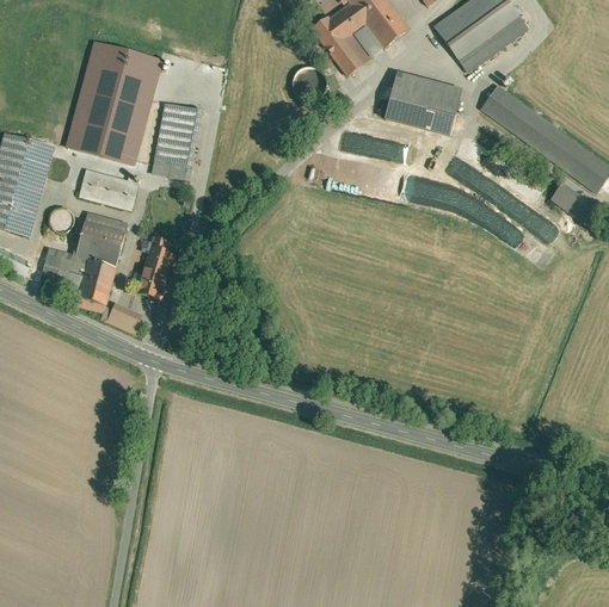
[(337,0),(342,6),(311,30),(334,63),(345,78),(410,30),(387,0),(337,0)]
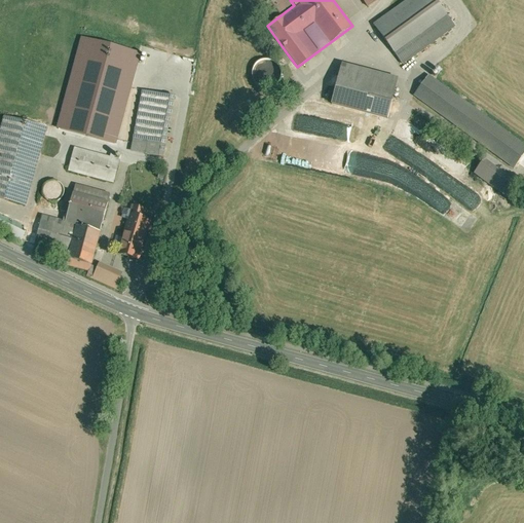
[(403,0),(373,23),(402,63),(455,24),(437,0),(403,0)]
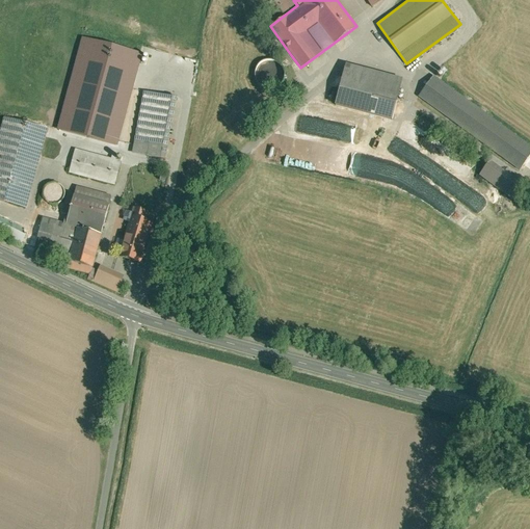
[(56,127),(116,144),(142,51),(82,34),(56,125),(56,127)]
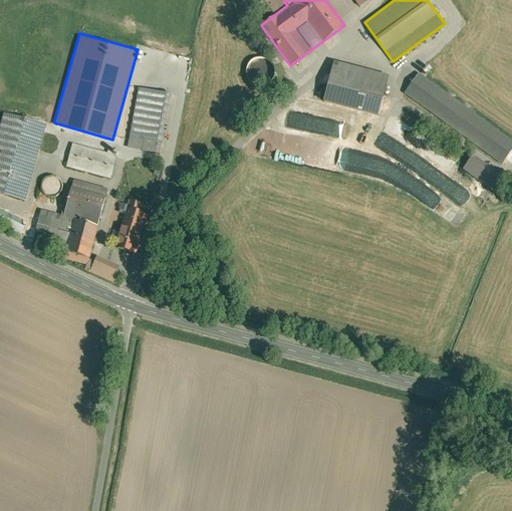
[(272,64),(269,60),(264,57),(259,56),(253,57),(249,61),(246,65),(245,71),(247,76),(248,77),(250,80),(254,83),(260,84),(265,83),(270,79),(273,75),(274,69),(272,64)]
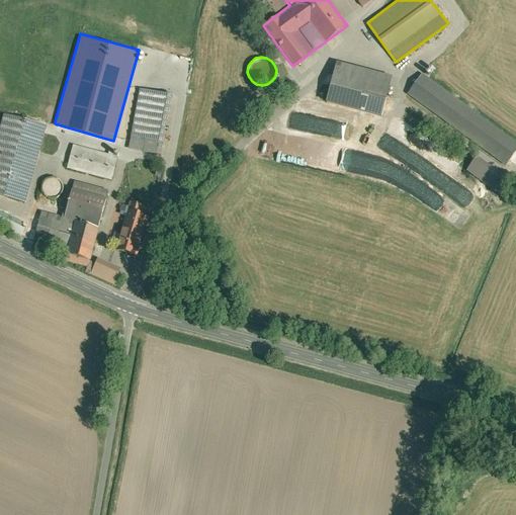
[(336,62),(326,103),(380,117),(392,76),(336,62)]
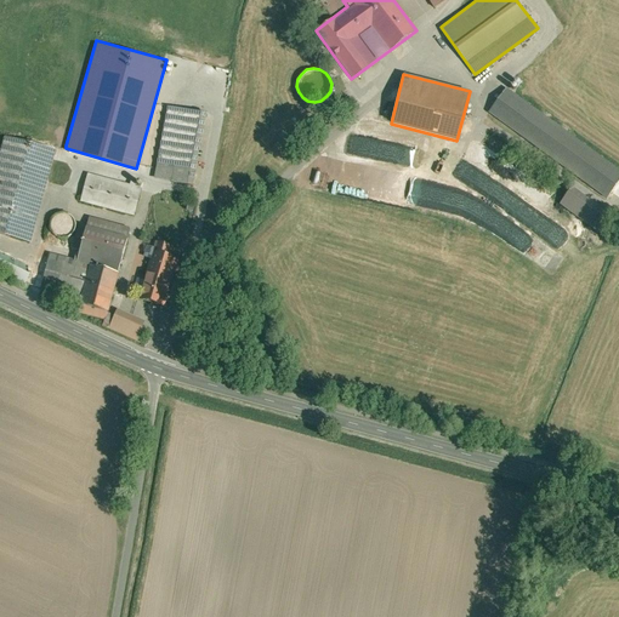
[(618,178),(618,169),(506,84),(484,113),(602,201),(618,178)]
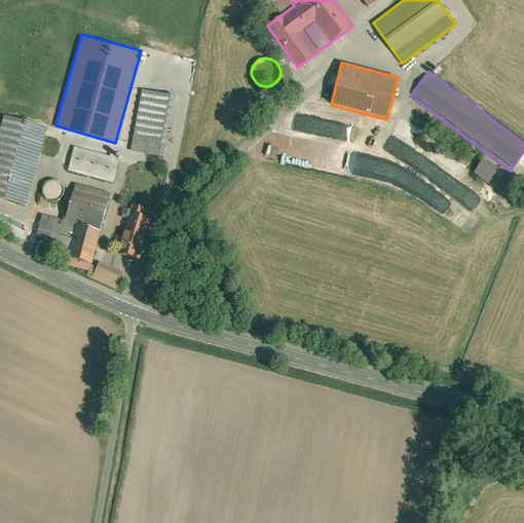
[(175,96),(142,89),(129,150),(162,156),(175,96)]
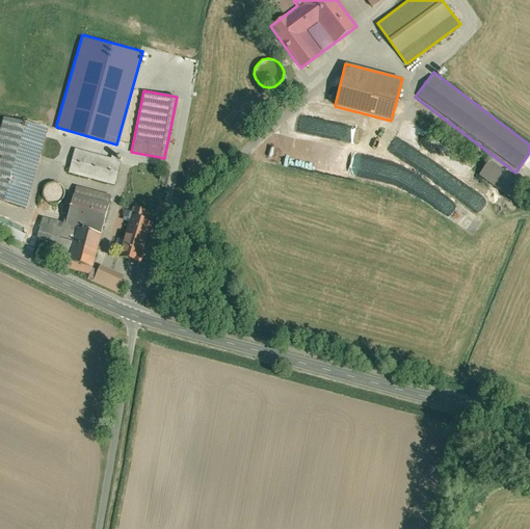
[(0,199),(26,205),(46,127),(2,115),(0,124),(0,199)]
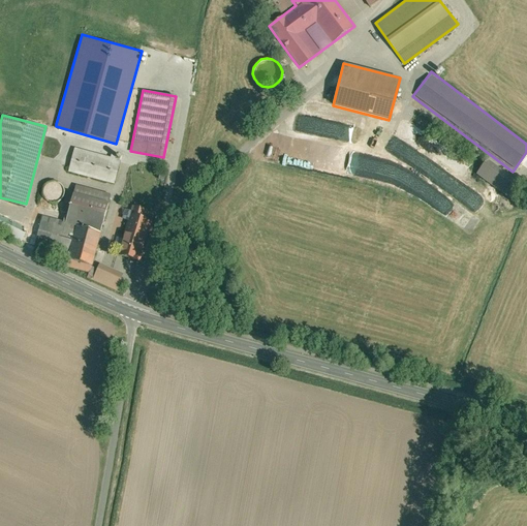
[(121,149),(75,137),(67,169),(113,181),(121,149)]
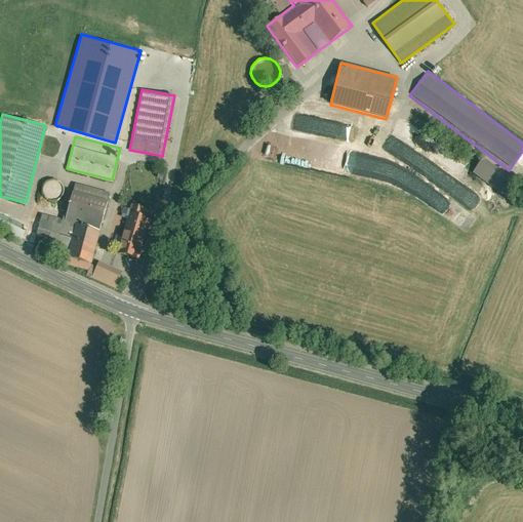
[(517,181),(483,155),(470,171),(505,197),(517,181)]
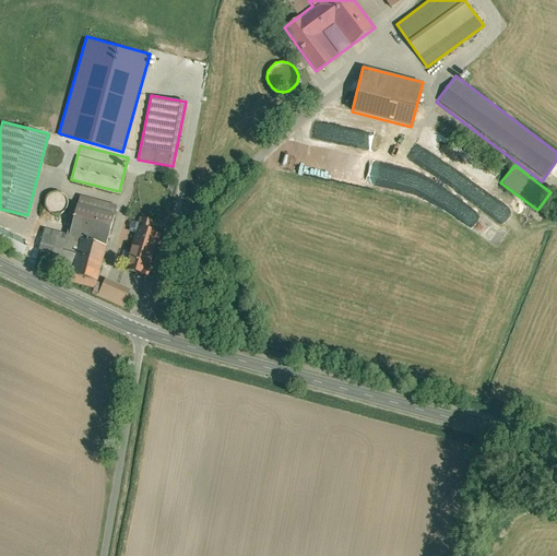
[(66,196),(62,192),(59,190),(55,189),(50,190),(47,192),(45,197),(44,201),(45,204),(48,209),(51,211),(56,212),(60,211),(63,208),(66,204),(67,200),(66,196)]
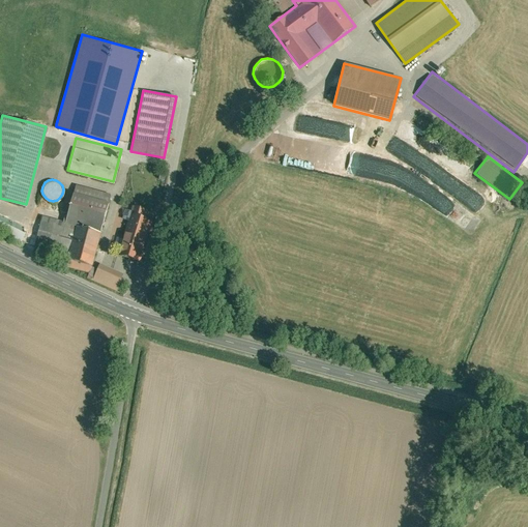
[(90,266),(111,193),(75,182),(64,222),(41,215),(33,245),(66,255),(65,259),(90,266)]
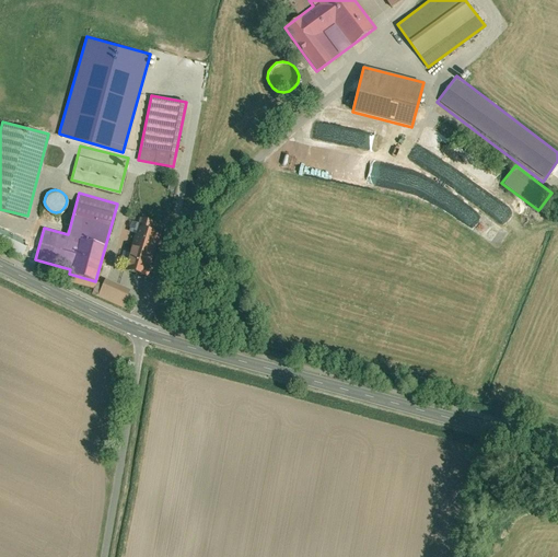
[(147,275),(160,231),(136,224),(124,268),(147,275)]
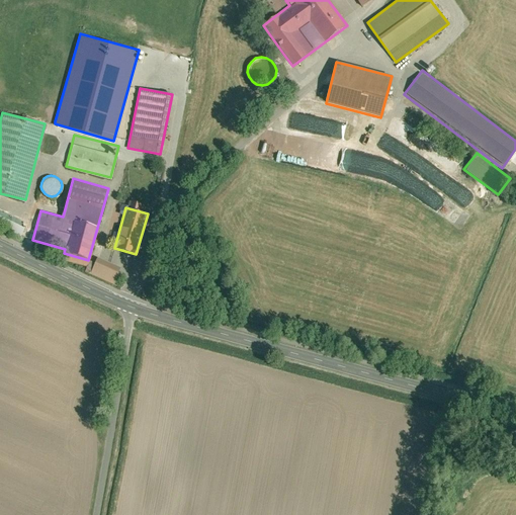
[(25,228),(0,215),(0,225),(21,236),(25,228)]
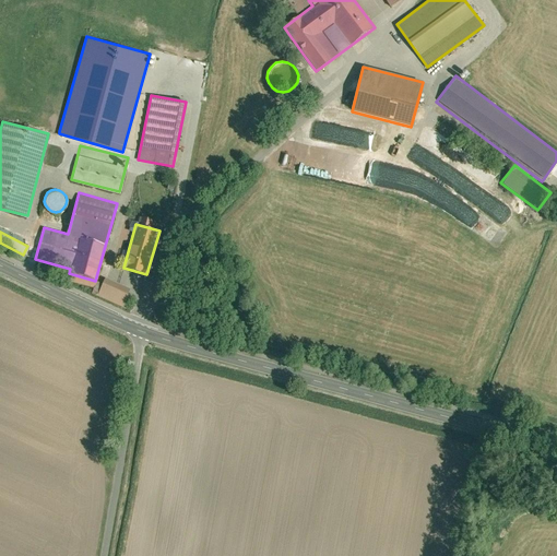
[(129,287),(104,276),(96,294),(121,305),(129,287)]
